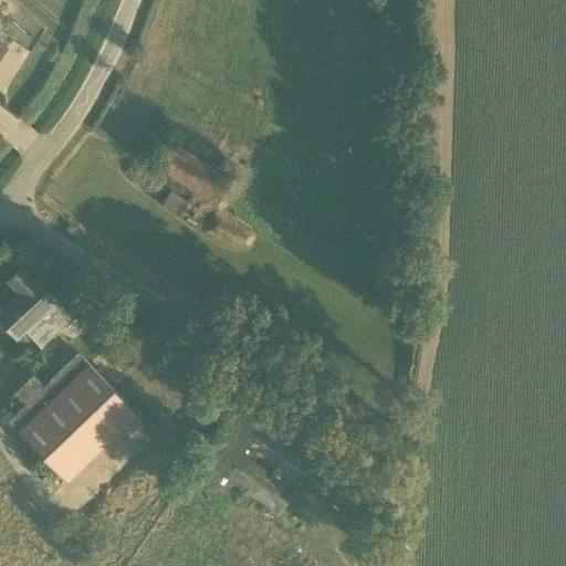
[(215,205),(231,180),(173,142),(156,167),(215,205)]
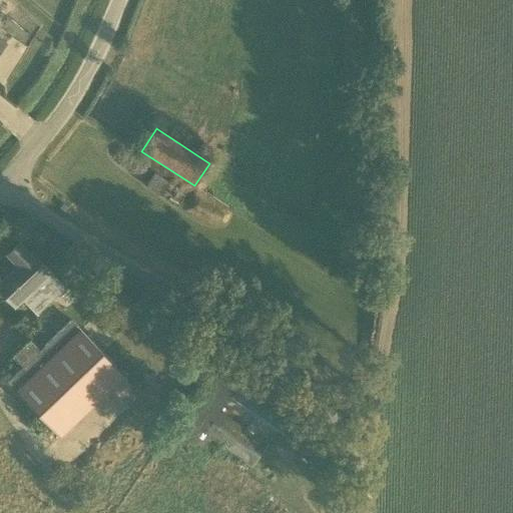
[(159,195),(167,182),(154,173),(145,186),(159,195)]
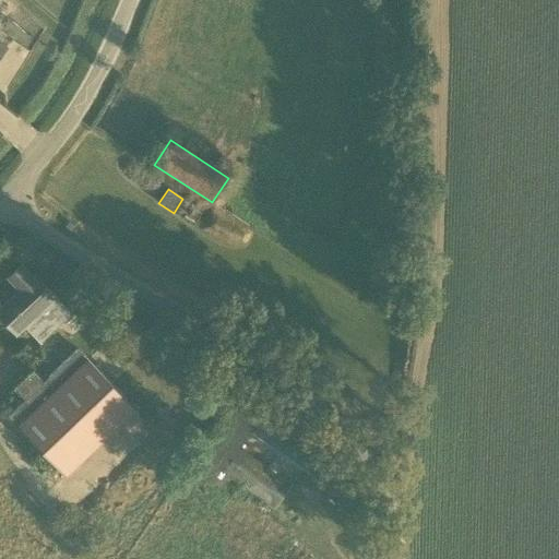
[(33,276),(21,264),(8,277),(19,290),(0,307),(0,316),(19,334),(26,326),(39,342),(71,313),(35,274),(33,276)]
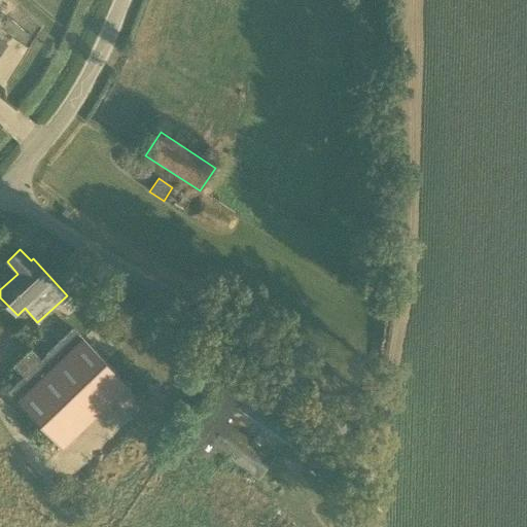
[(143,369),(99,323),(82,338),(73,328),(41,360),(33,351),(16,367),(26,377),(9,393),(63,448),(143,369)]
